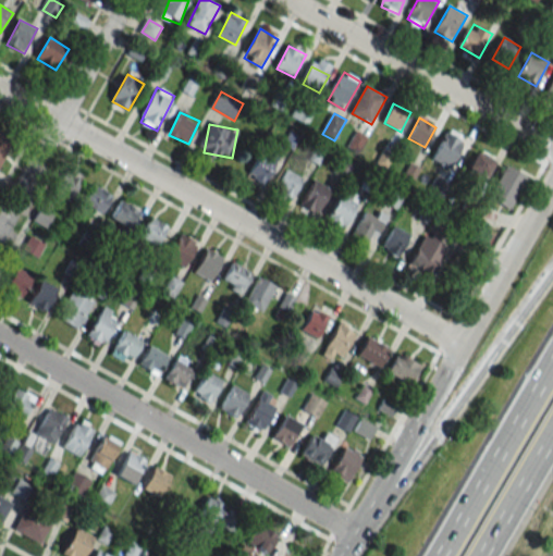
[(433,160),(451,169),(467,139),(450,130),(433,160)]
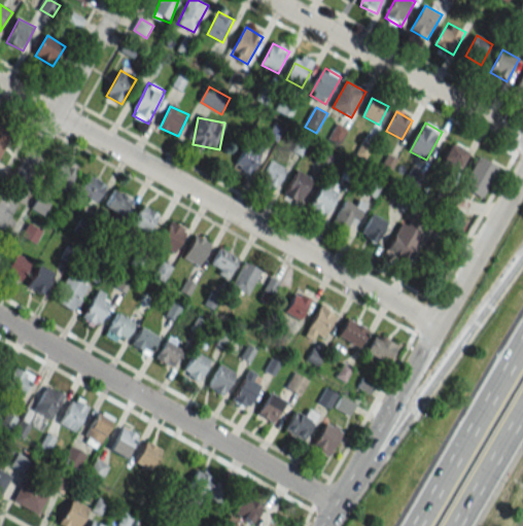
[(471,154),(454,143),(442,161),(459,172),(471,154)]
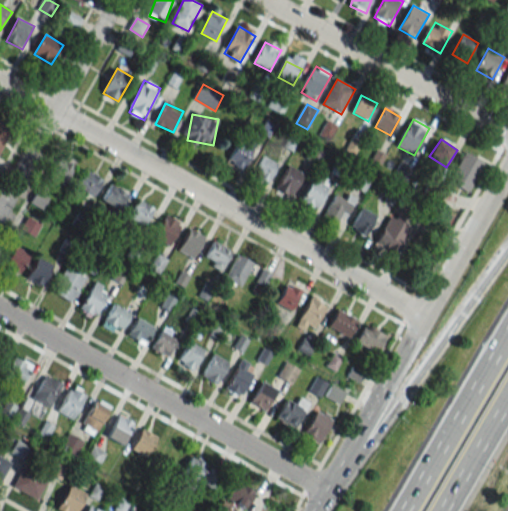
[(230,162),(244,170),(254,151),(239,143),(230,162)]
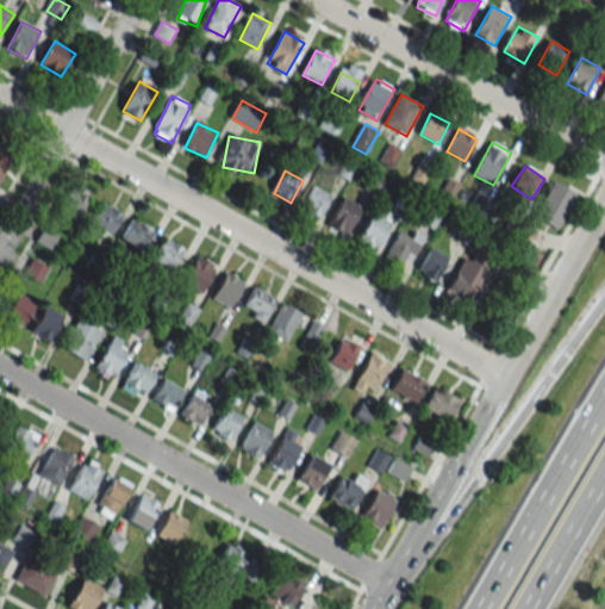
[(579,194),(556,182),(537,217),(560,230),(579,194)]
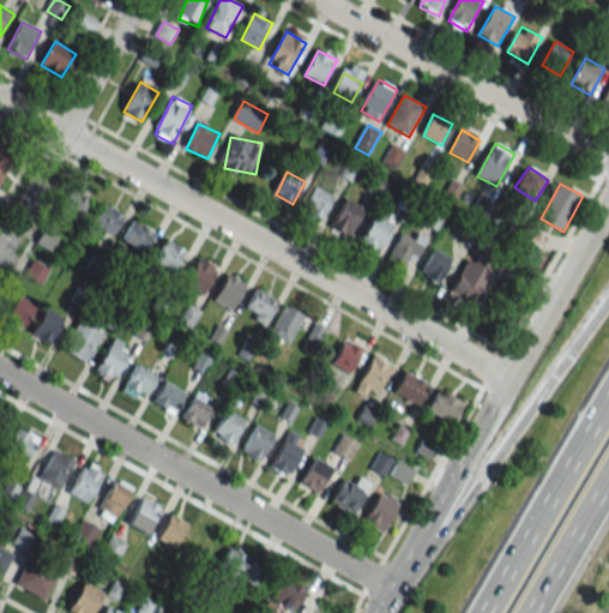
[(79,222),(94,197),(77,187),(62,214),(79,222)]
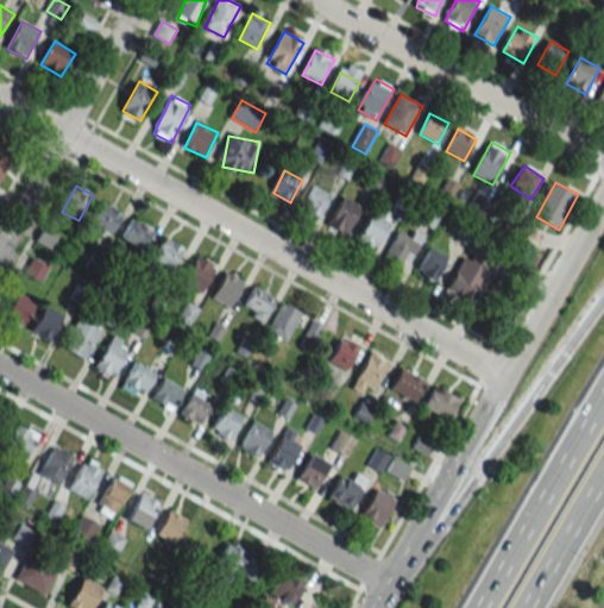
[(320,220),(332,196),(315,187),(302,211),(320,220)]
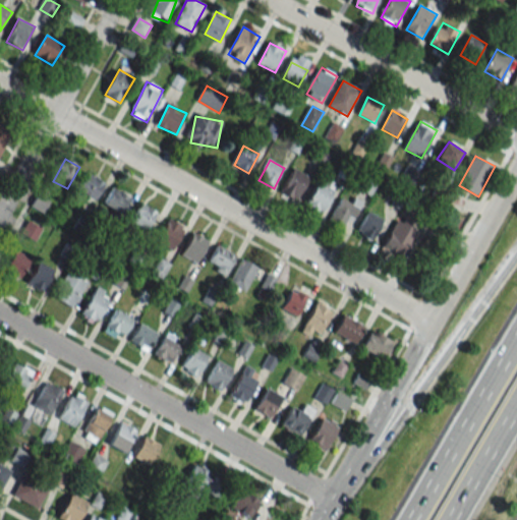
[(283,193),(297,201),(310,177),(295,169),(283,193)]
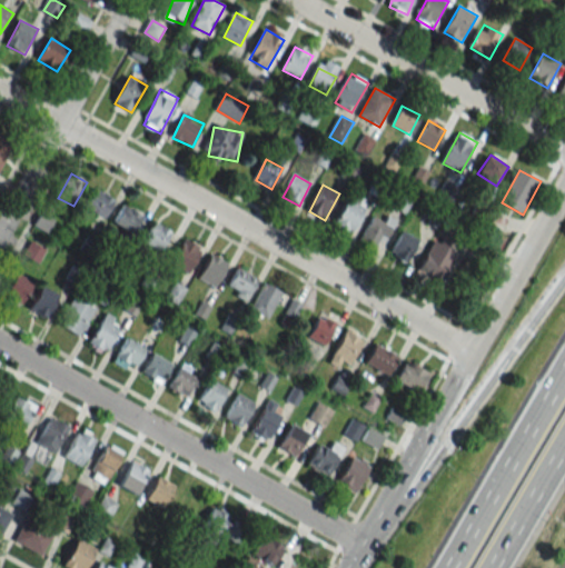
[(117,200),(98,189),(86,208),(106,220),(117,200)]
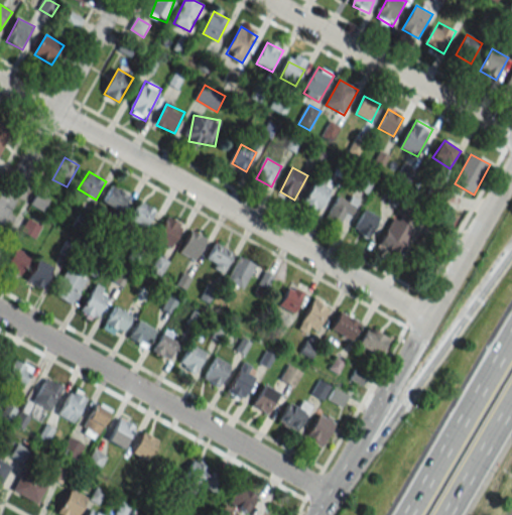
[(304,204),(320,213),(333,188),(317,179),(304,204)]
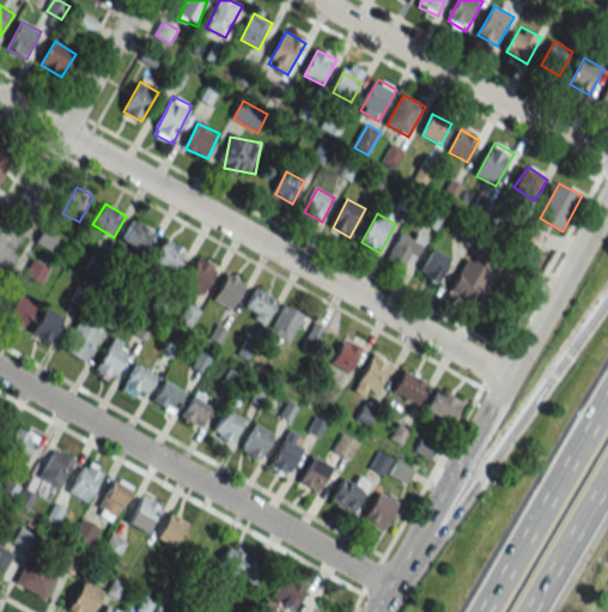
[(123,242),(144,253),(156,232),(137,220),(123,242)]
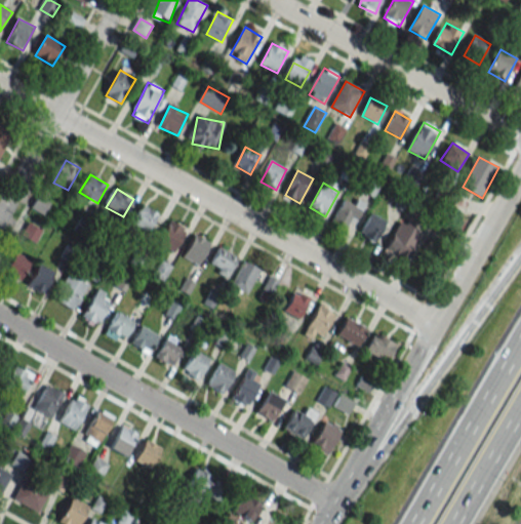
[(367,205),(358,199),(355,204),(347,200),(334,220),(353,231),(367,205)]
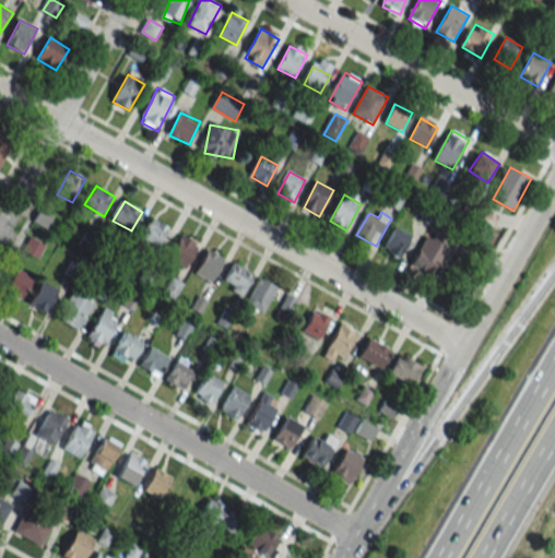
[(170,227),(154,218),(142,239),(158,249),(170,227)]
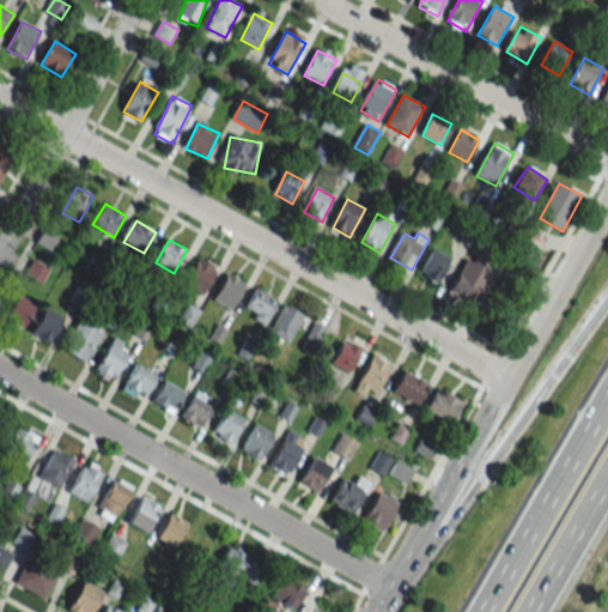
[(453,260),(433,250),(423,272),(442,282),(453,260)]
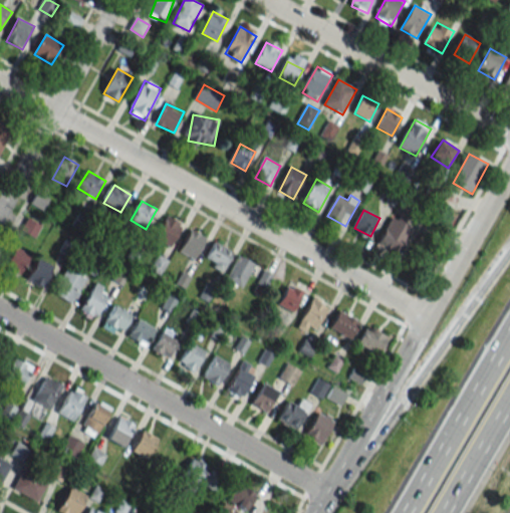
[(184,224),(169,216),(157,239),(172,247),(184,224)]
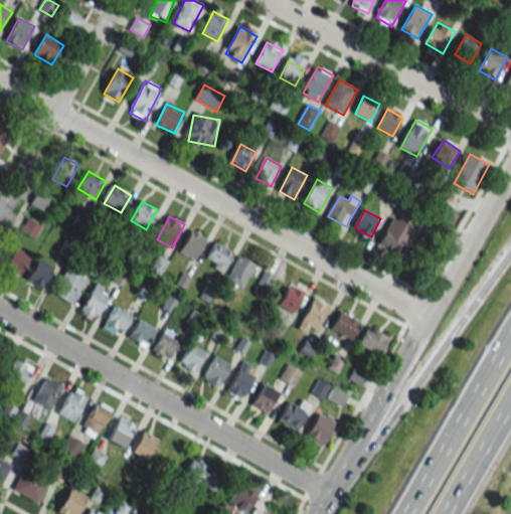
[(399,253),(415,227),(396,216),(381,243),(399,253)]
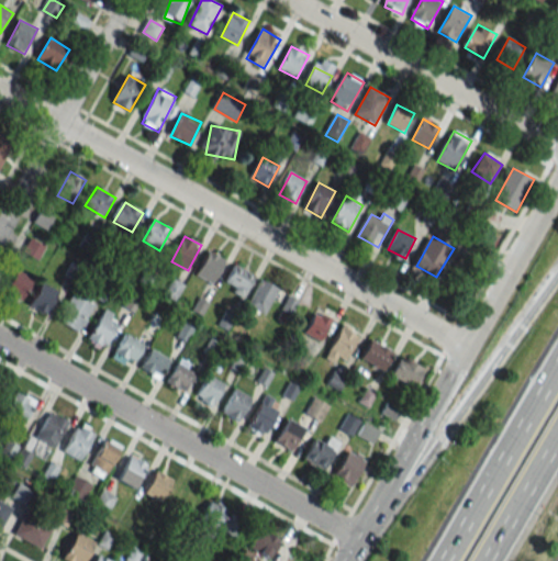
[(227,259),(212,250),(197,276),(213,284),(227,259)]
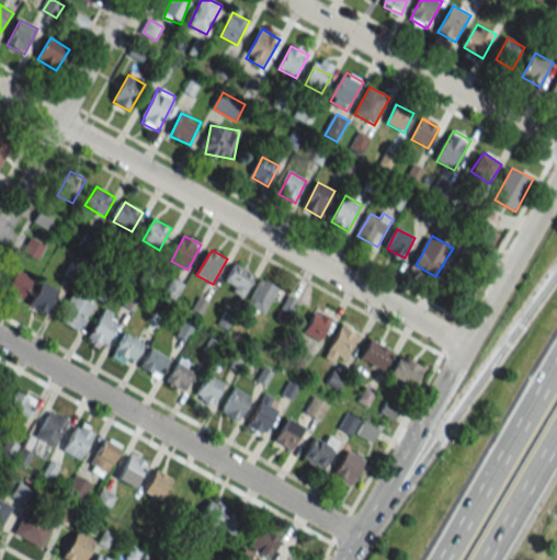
[(225,287),(243,297),(256,274),(236,264),(225,287)]
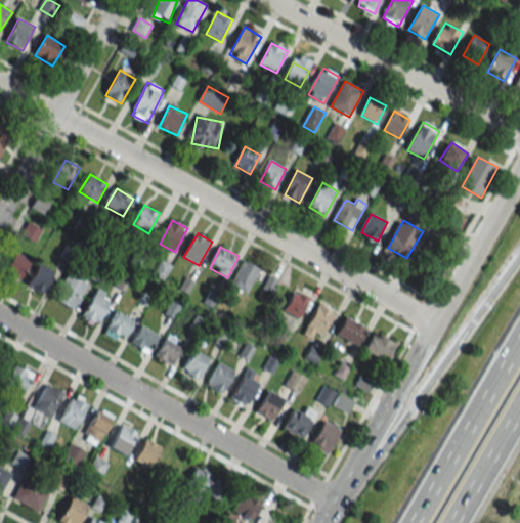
[(22,282),(34,261),(17,252),(5,273),(22,282)]
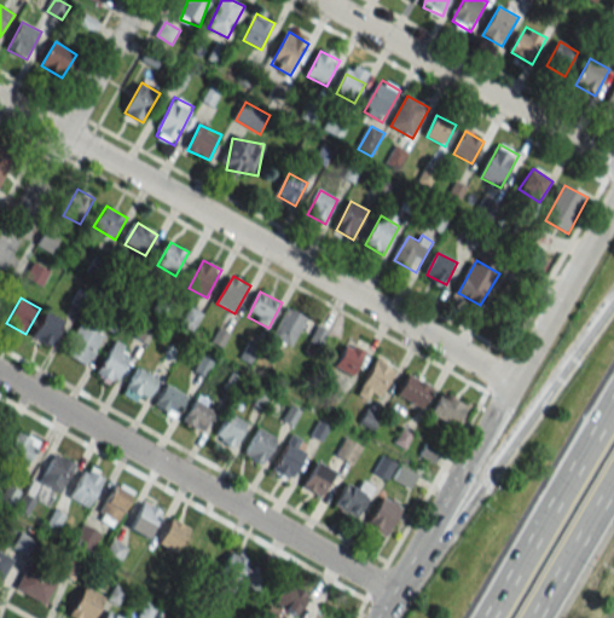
[(293,347),(308,318),(290,309),(274,338),(293,347)]
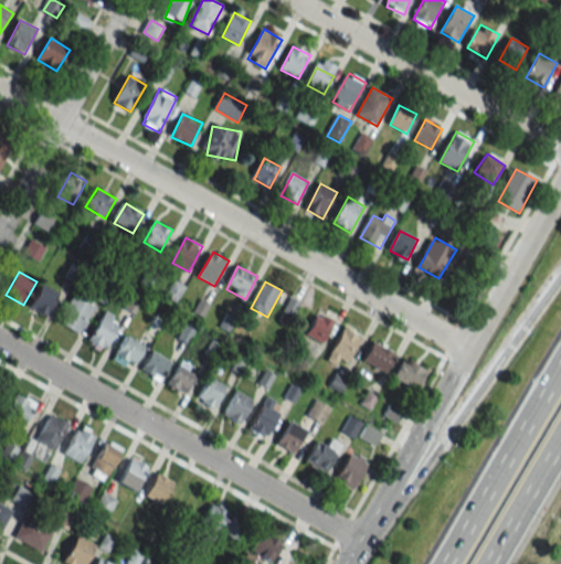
[(60,293),(43,285),(32,309),(50,317),(60,293)]
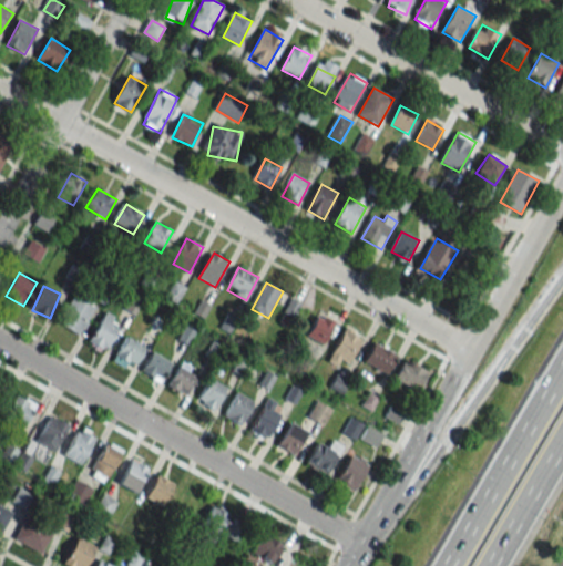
[(81,336),(98,308),(77,296),(60,323),(81,336)]
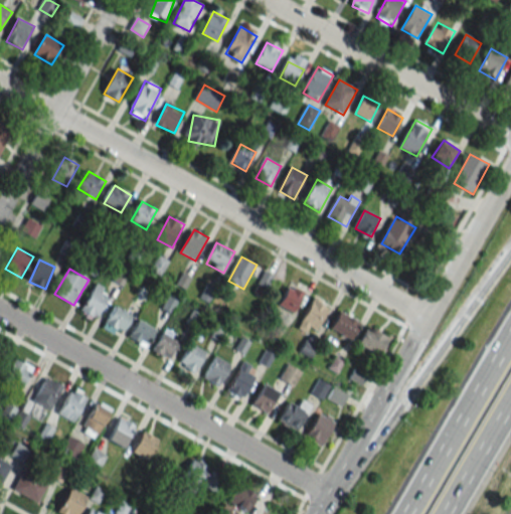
[(268,288),(275,277),(268,273),(261,284),(268,288)]
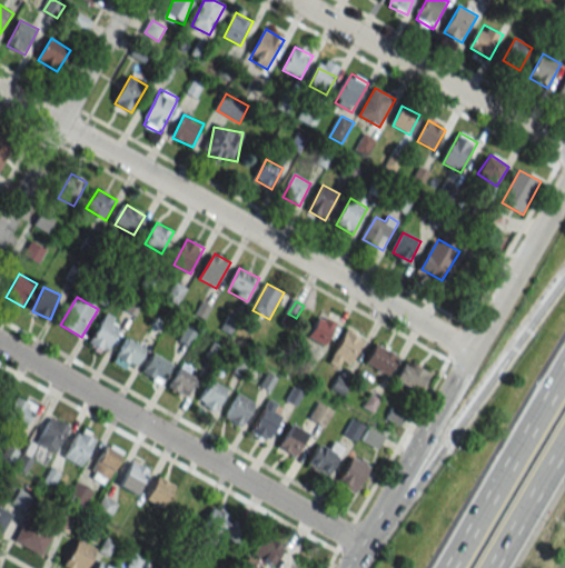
[(89,341),(103,352),(125,326),(110,315),(89,341)]
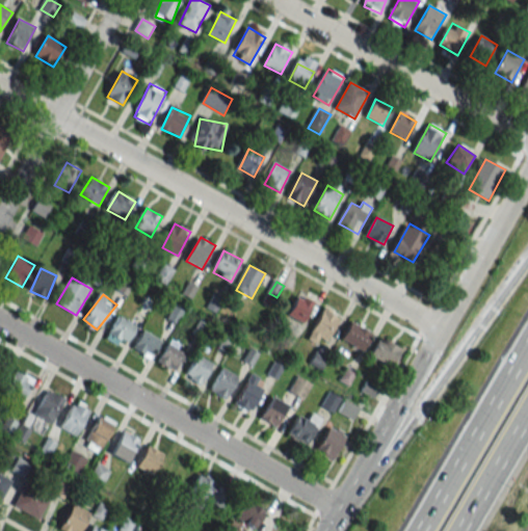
[(315,303),(300,295),(289,316),(304,323),(315,303)]
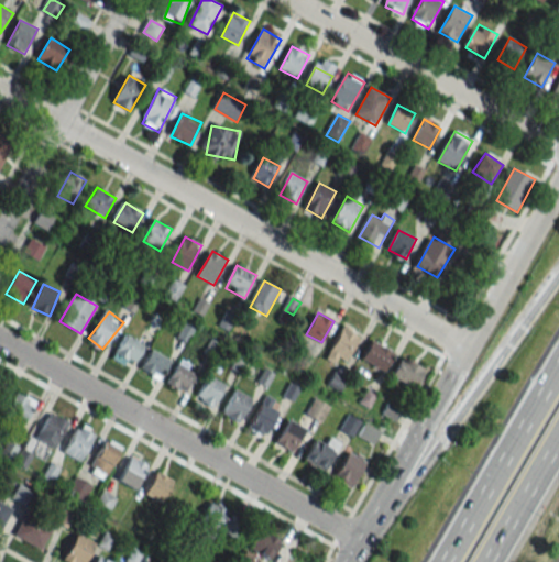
[(361,335),(344,327),(327,359),(344,367),(361,335)]
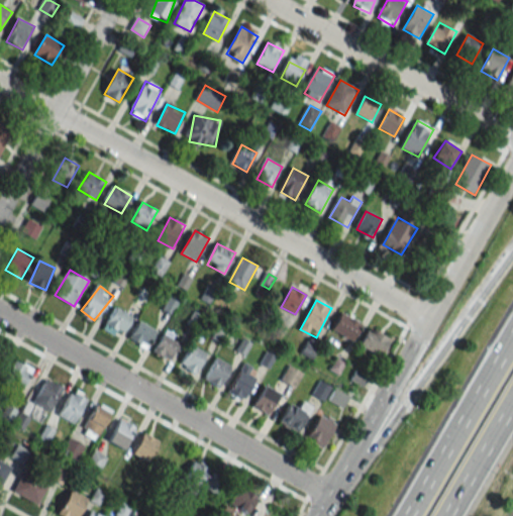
[(124,338),(132,314),(114,308),(106,331),(124,338)]
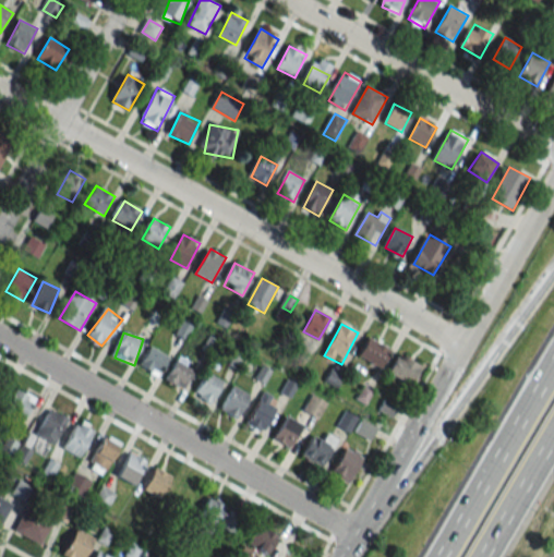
[(382,368),(392,349),(370,337),(360,358),(382,368)]
